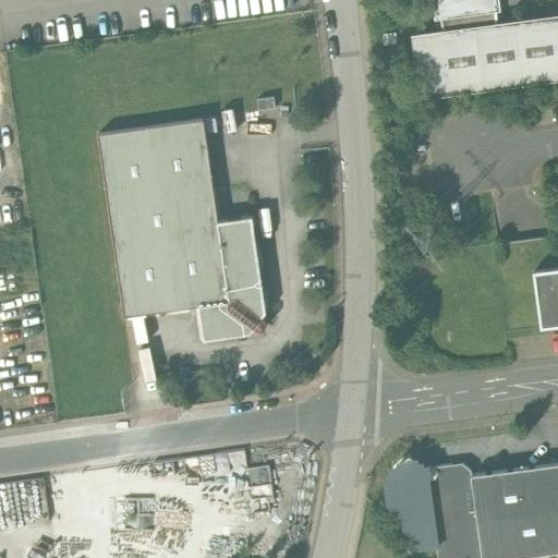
[(438,0),(444,37),(415,40),(423,97),(557,77),(557,21),(495,31),(489,0),(438,0)]
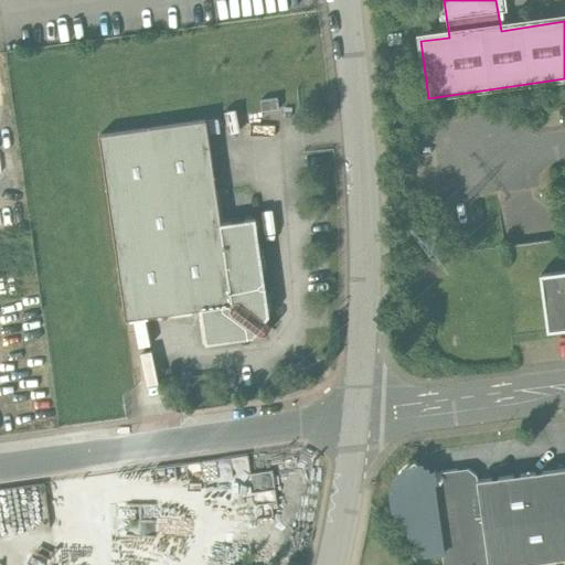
[(277,99),(260,102),(262,113),(279,110),(277,99)]
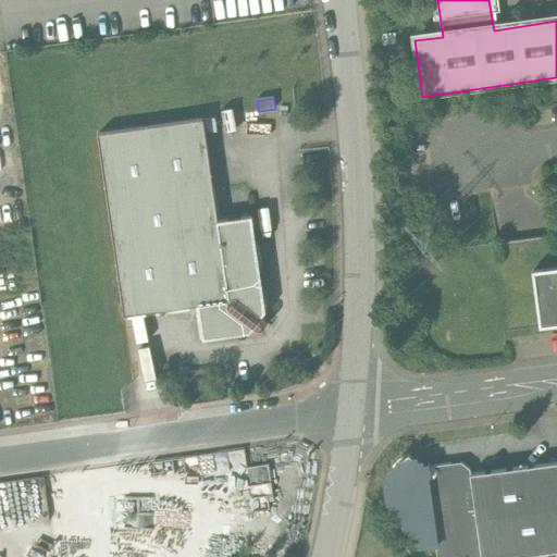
[(202,120),(98,135),(125,318),(198,307),(203,341),(249,333),(252,329),(257,332),(261,332),(268,324),(267,321),(262,317),(265,312),(251,215),(218,221),(202,120)]
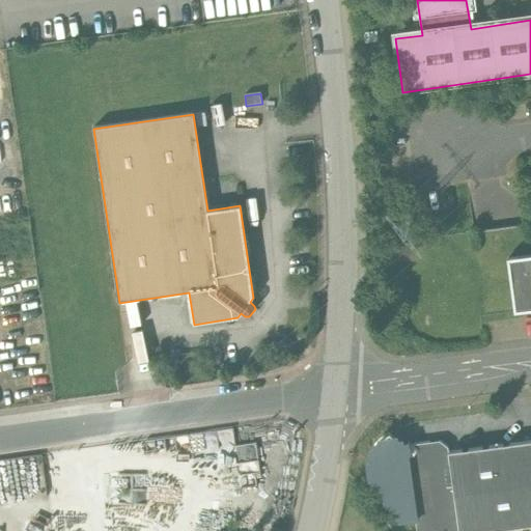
[(530,256),(529,257),(507,260),(514,310),(514,313),(530,310),(530,256)]
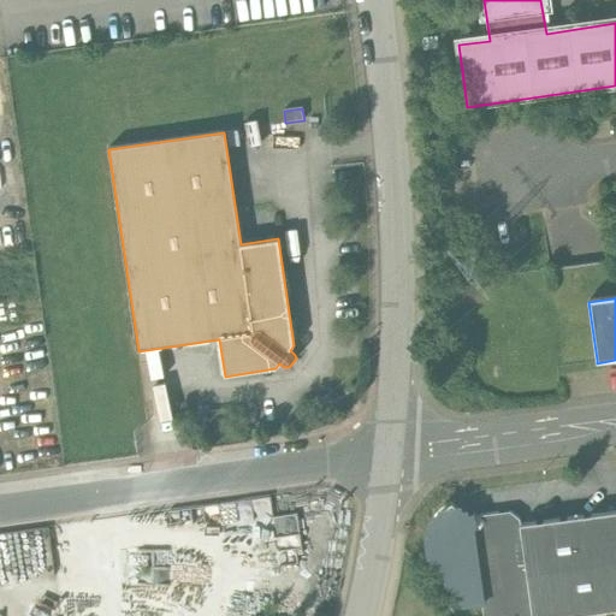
[(615,510),(520,523),(519,519),(509,510),(478,515),(473,510),(466,520),(471,525),(483,615),(570,615),(615,610),(615,510)]
